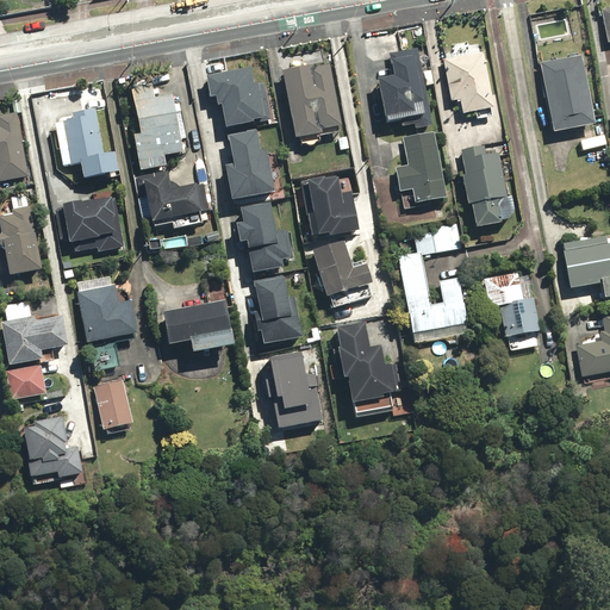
[(434,128),(417,50),(390,56),(394,78),(378,81),(387,125),(414,120),(416,131),(434,128)]
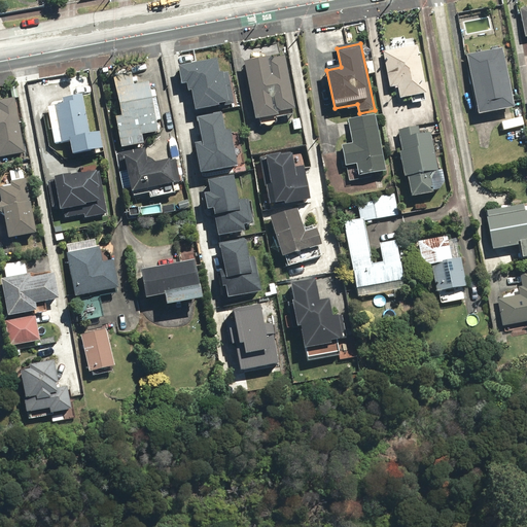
[(419,46),(384,51),(390,88),(397,86),(399,100),(426,96),(419,46)]
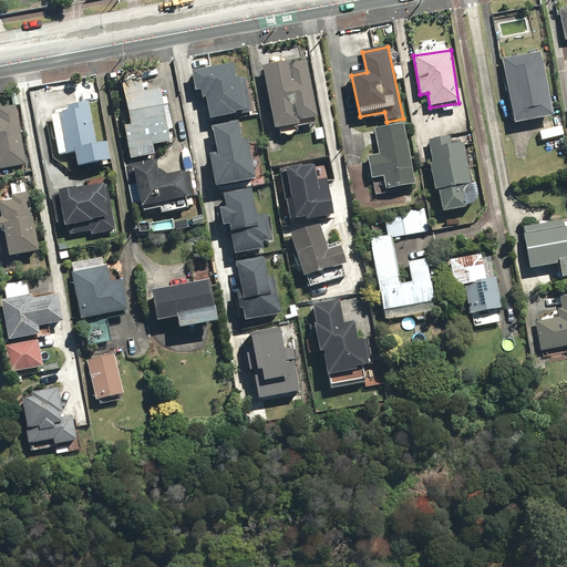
[(542,50),(503,58),(515,123),(554,115),(542,50)]
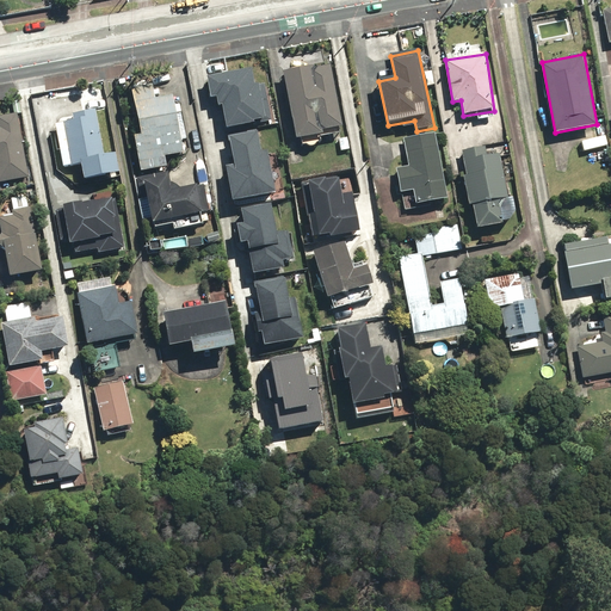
[(312,66),(283,71),(295,141),(321,136),(321,133),(341,129),(331,68),(313,72),(312,66)]
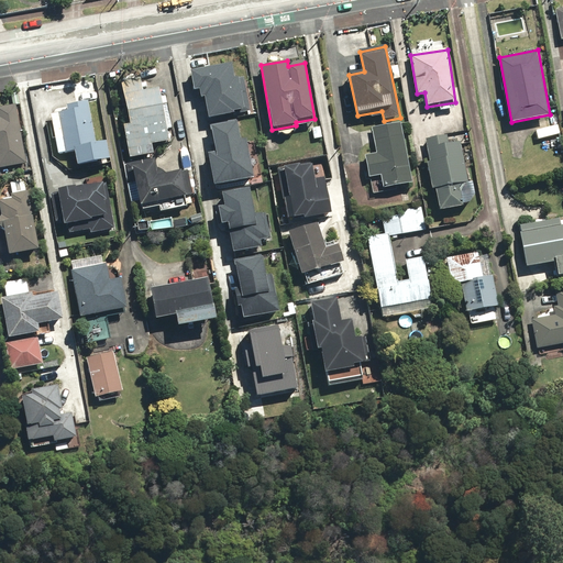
[(233,65),(186,76),(189,91),(198,89),(205,119),(243,110),(233,65)]
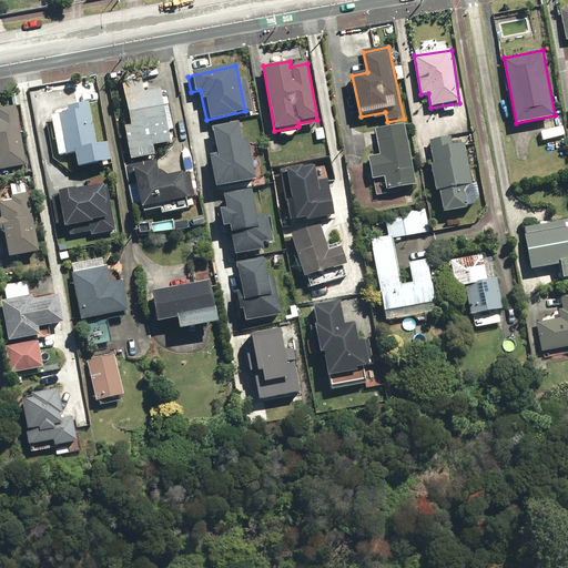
[(142,80),(124,82),(131,124),(125,125),(130,160),(154,156),(153,148),(170,145),(168,129),(174,128),(170,95),(162,97),(161,92),(144,94),(142,80)]
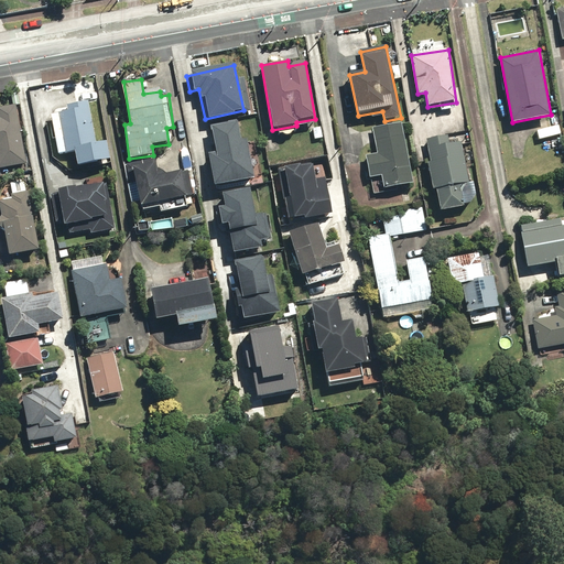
[(89,106),(89,101),(65,106),(66,112),(51,115),(56,154),(74,152),(77,169),(110,163),(107,143),(96,145),(89,106)]
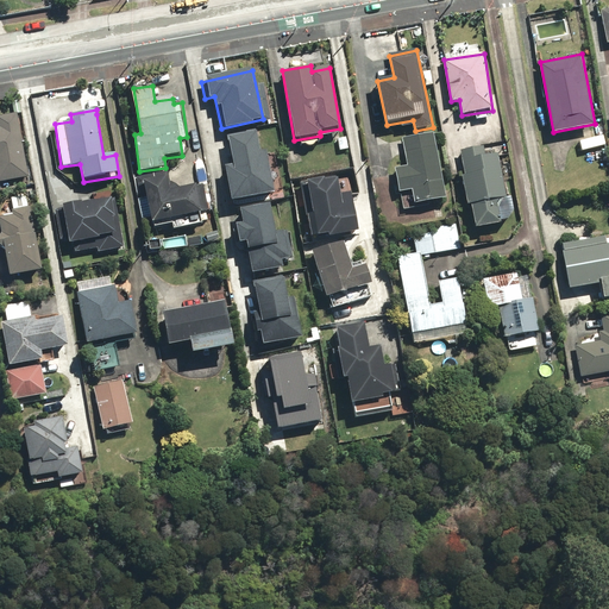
[(0,183),(27,179),(16,113),(0,115),(0,183)]
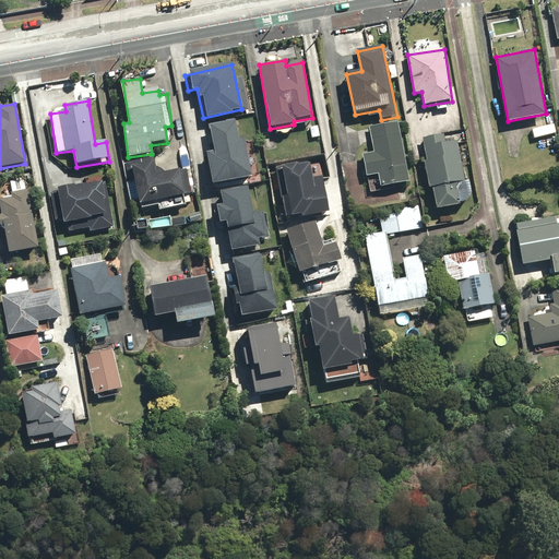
[(211,154),(200,156),(206,187),(247,178),(236,119),(205,126),(211,154)]
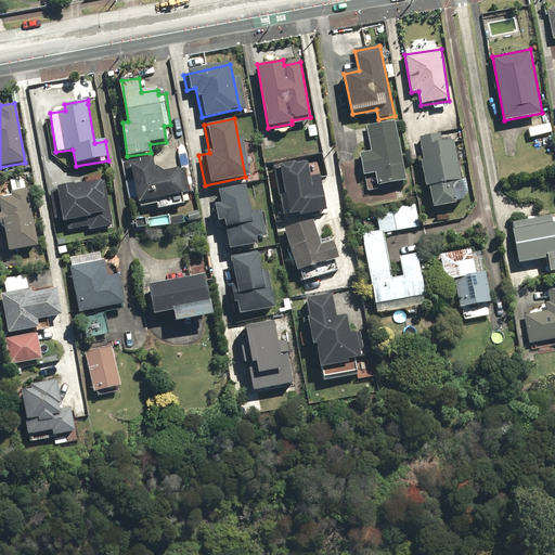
[(408,182),(396,121),(366,127),(372,153),(359,155),(363,176),(374,173),(377,188),(408,182)]
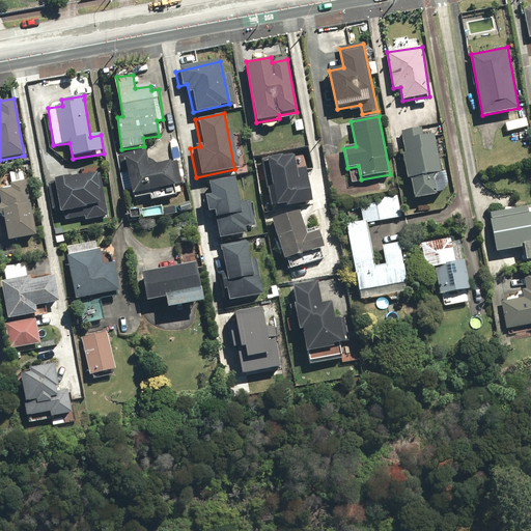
[(422,128),(402,132),(407,152),(402,154),(407,178),(412,178),(415,199),(440,195),(449,184),(441,173),(435,135),(424,137),(422,128)]
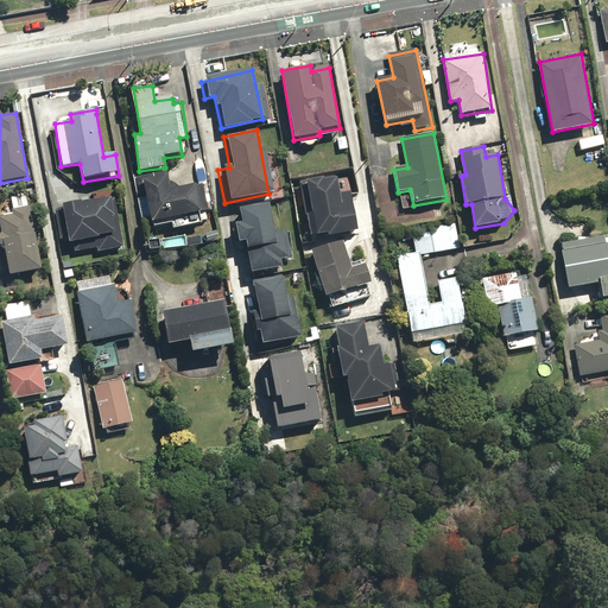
[(169,171),(143,176),(150,225),(207,216),(202,185),(181,189),(171,182),(169,171)]
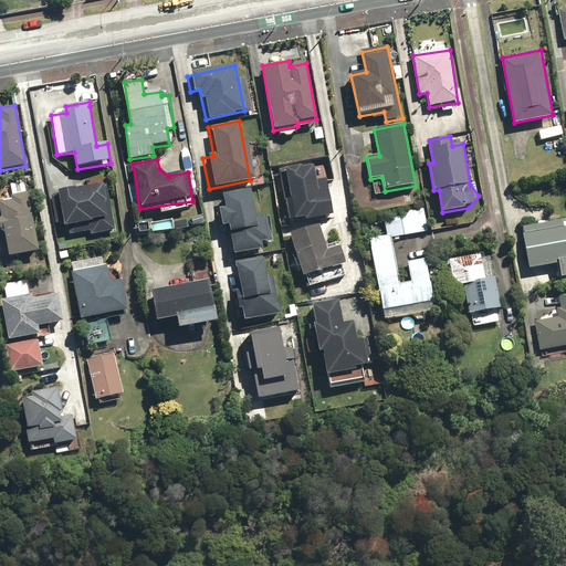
[(318,182),(313,163),(278,170),(290,220),(303,218),(304,222),(336,215),(328,180),(318,182)]
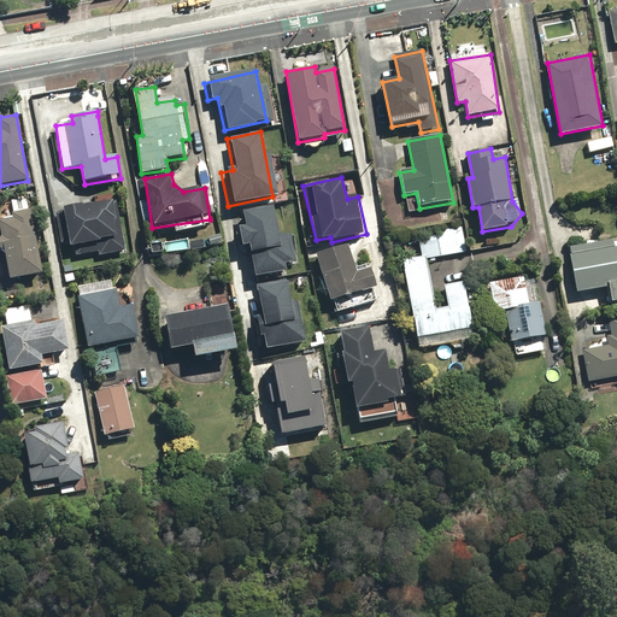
[(117,200),(109,201),(62,209),(63,213),(57,215),(64,262),(125,252),(117,200)]
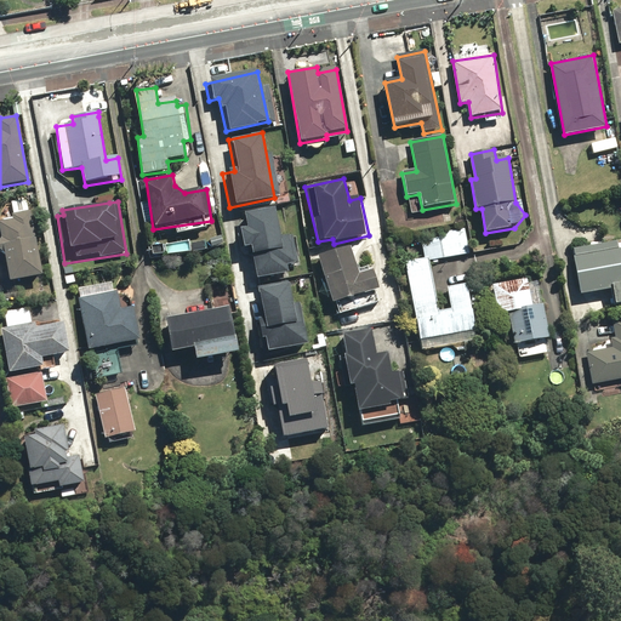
[(44,277),(29,212),(12,216),(13,221),(0,222),(0,227),(1,238),(0,239),(0,251),(4,255),(10,283),(44,277)]
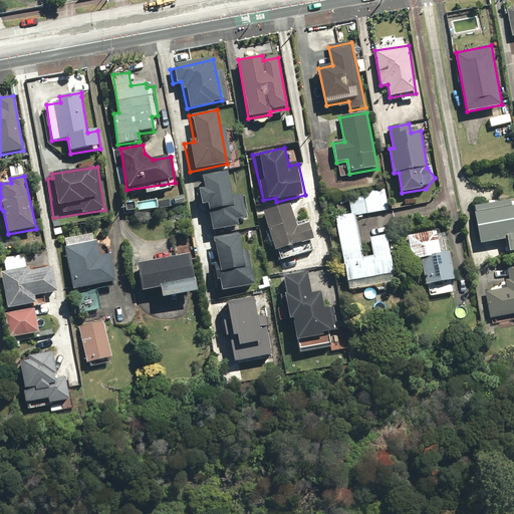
[(195,183),(204,236),(232,231),(230,222),(236,221),(232,196),(226,197),(222,178),(195,183)]
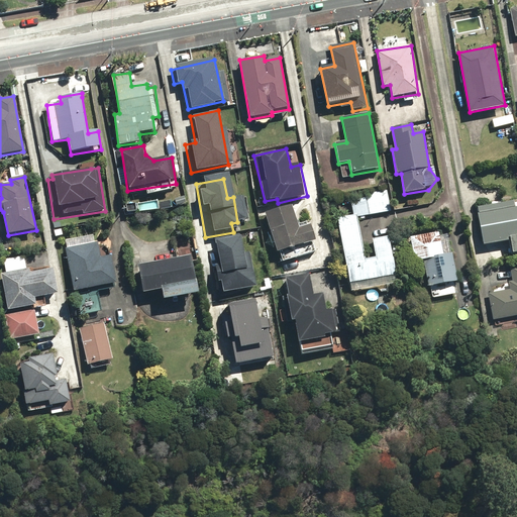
[(516,204),(516,201),(477,208),(483,245),(510,240),(512,255),(516,254),(516,204)]
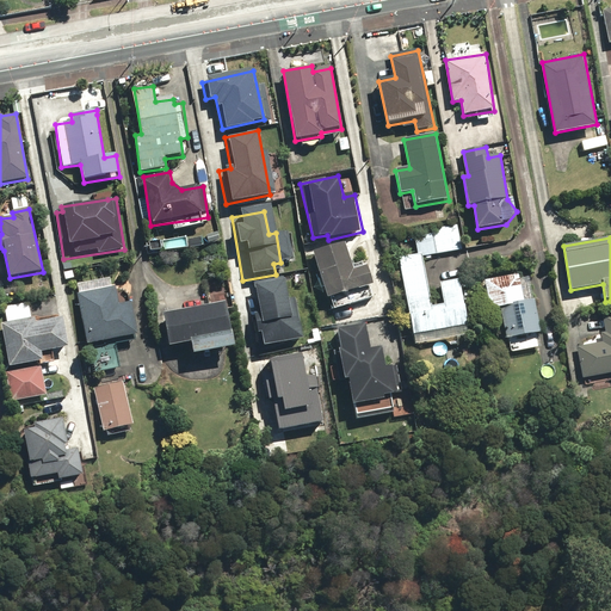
[(352,269),(345,244),(314,252),(326,300),(372,288),(366,265),(352,269)]
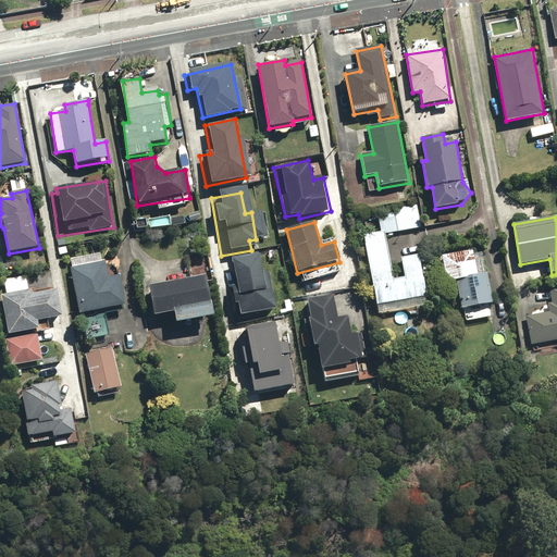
[(418,255),(401,258),(406,279),(394,281),(384,231),(363,235),(380,316),(429,306),(418,255)]
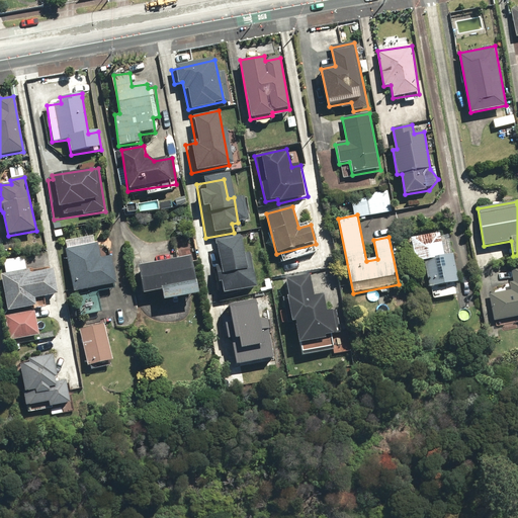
[(440,232),(411,238),(416,262),(422,261),(428,288),(431,287),(433,299),(457,294),(455,284),(458,283),(448,235),(441,236),(440,232)]
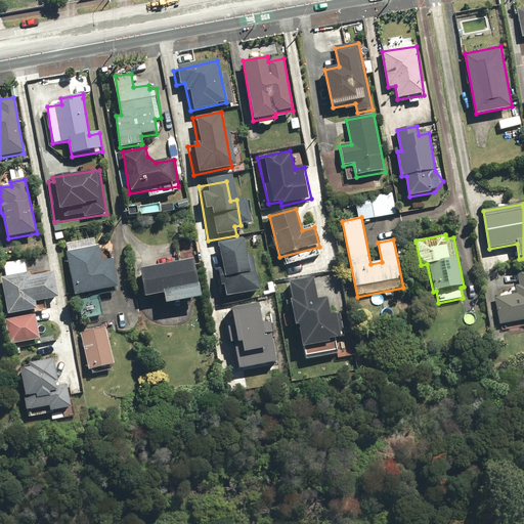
[(98,238),(67,243),(69,251),(64,252),(73,297),(117,289),(112,259),(106,260),(105,252),(100,253),(98,238)]
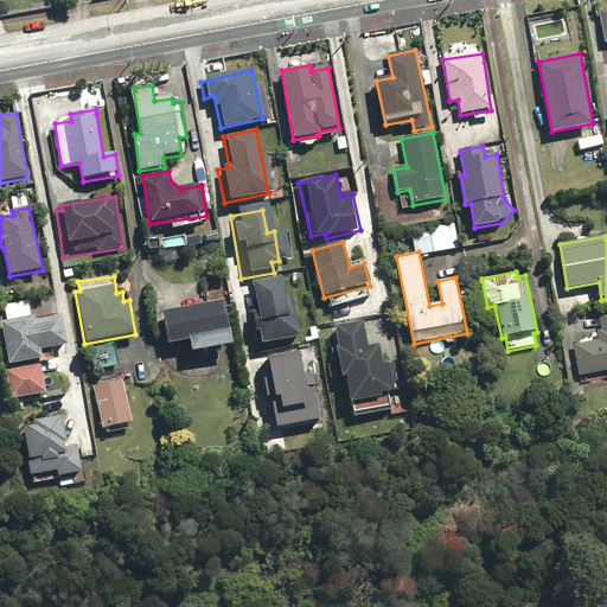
[(274,283),(242,289),(255,352),(294,345),(285,301),(278,302),(274,283)]
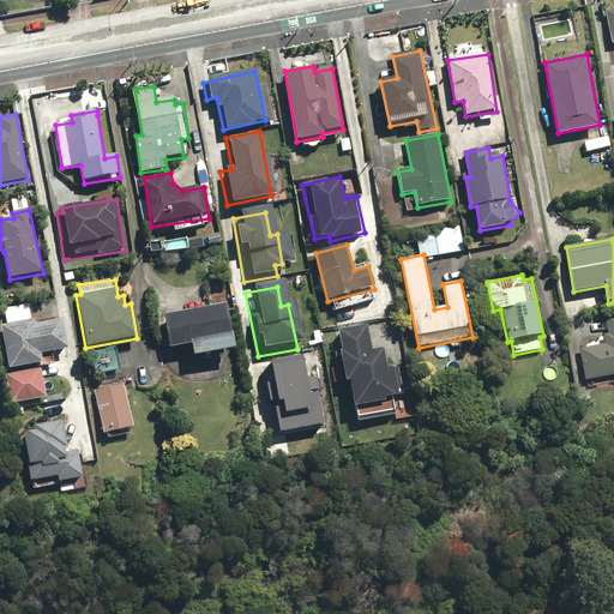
[(28,304),(4,308),(7,325),(1,326),(10,369),(40,363),(43,362),(42,355),(68,349),(62,318),(37,323),(36,319),(31,320),(28,304)]
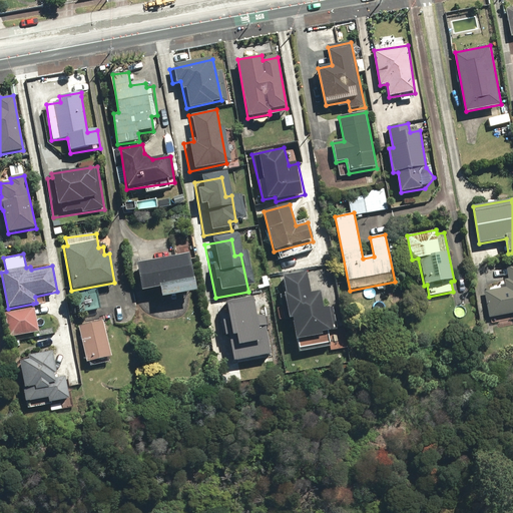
[(189,255),(137,264),(142,292),(160,289),(162,300),(195,295),(189,255)]
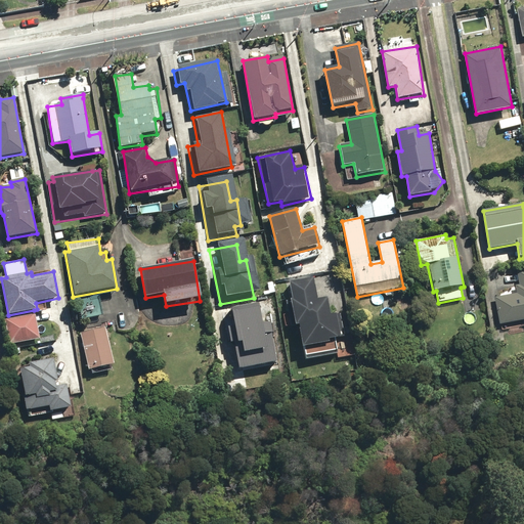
[(523,272),(517,273),(519,286),(515,287),(517,293),(494,297),(499,325),(523,320),(523,272)]
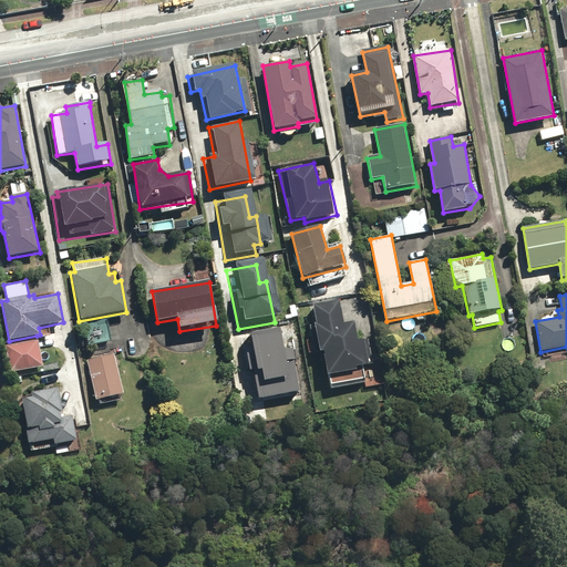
[(340,301),(313,306),(317,323),(313,325),(319,352),(322,351),(327,377),(356,372),(356,369),(374,366),(370,340),(358,342),(354,323),(343,325),(340,301)]
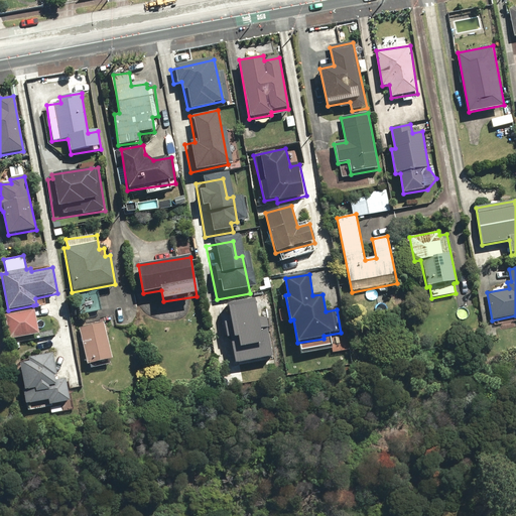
[(33,305),(8,310),(4,311),(9,339),(39,333),(33,305)]
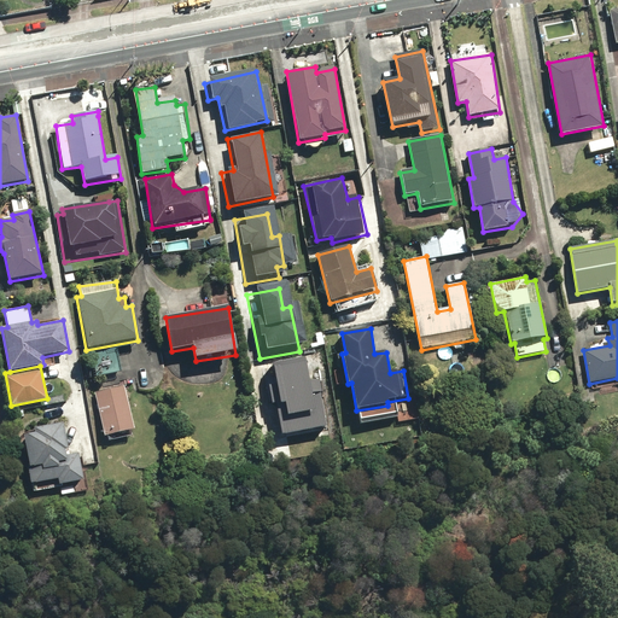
[(297,369),(266,374),(272,412),(266,413),(272,445),(318,437),(312,400),(303,402),(297,369)]
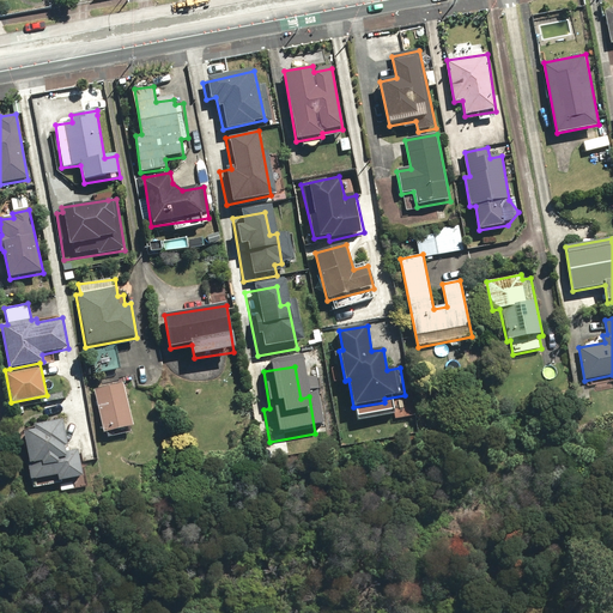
[(115,375),(92,381),(103,434),(133,428),(125,382),(116,384),(115,375)]
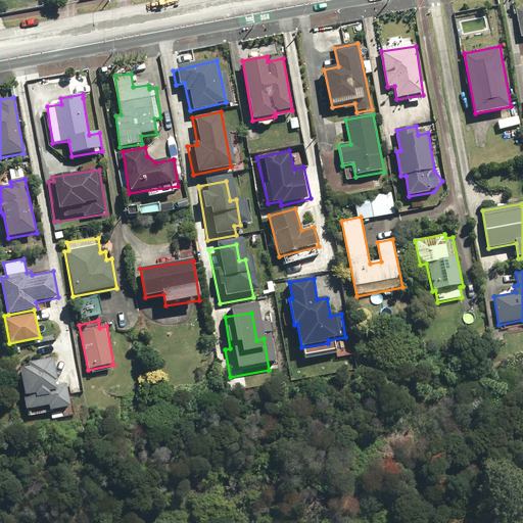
[(58,381),(54,358),(30,362),(31,367),(20,369),(28,418),(72,411),(67,385),(56,387),(55,382),(58,381)]
